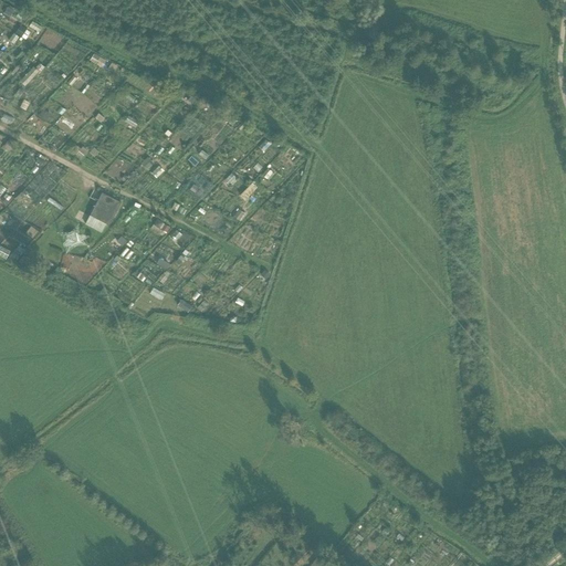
[(8,8),(4,13),(10,17),(13,11),(8,8)]
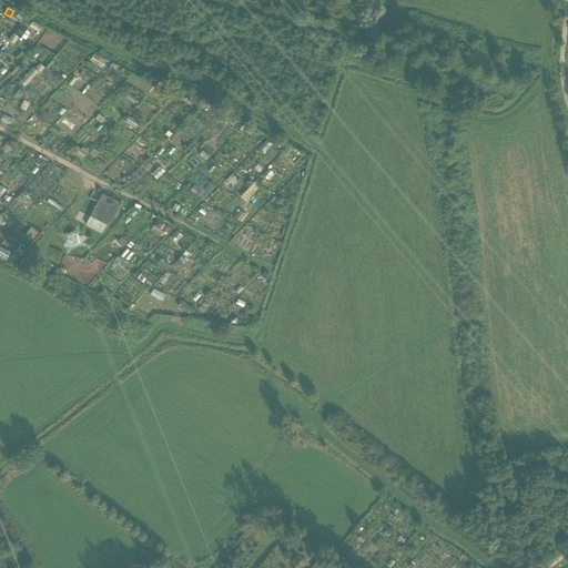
[(41,111),(38,118),(47,122),(50,115),(41,111)]
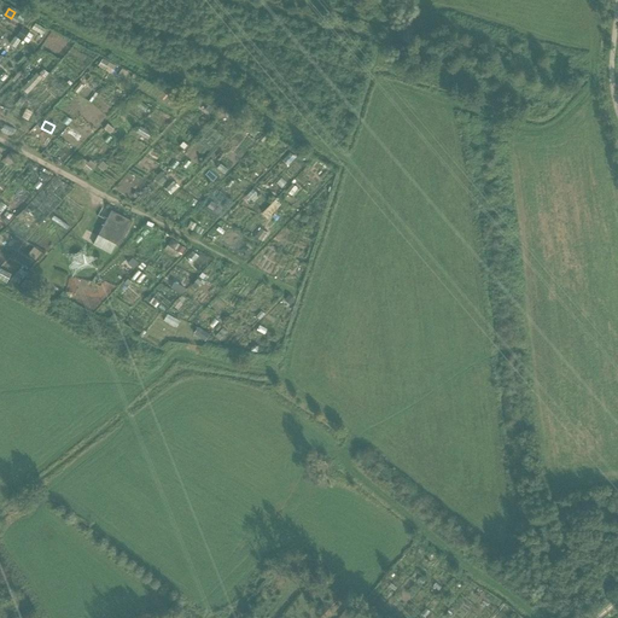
[(89,161),(82,169),(88,174),(95,165),(89,161)]
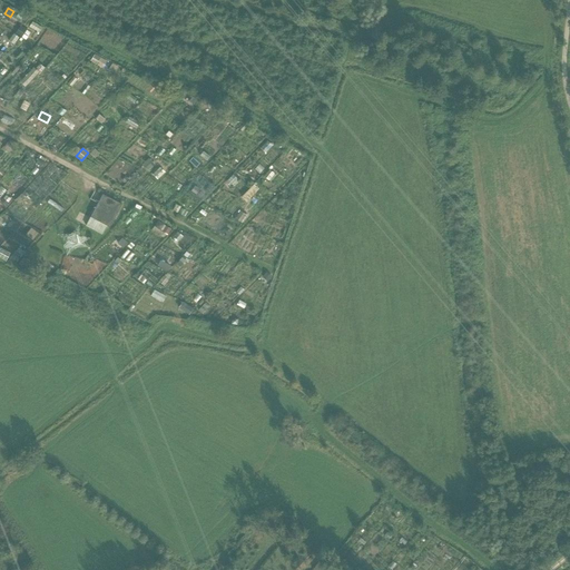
[(94,149),(89,154),(95,158),(99,154),(94,149)]
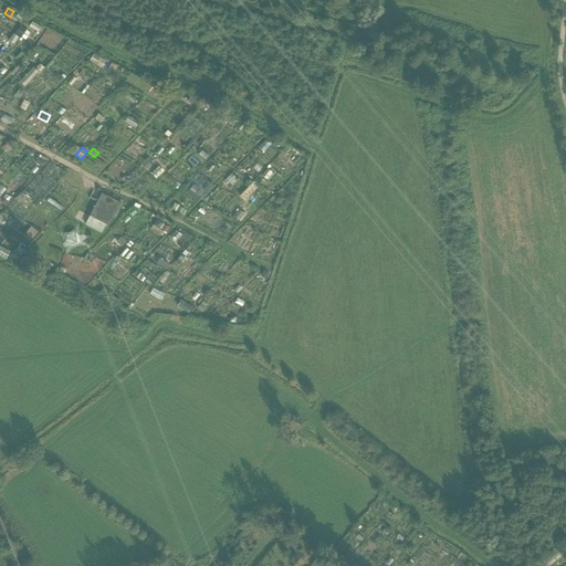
[(147,158),(140,164),(146,170),(153,164),(147,158)]
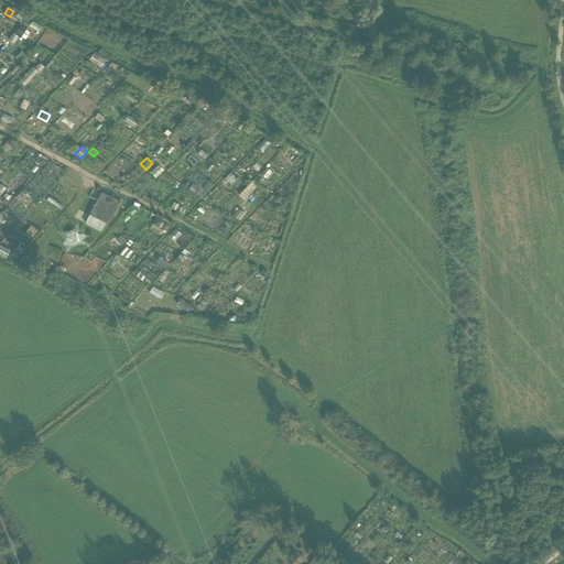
[(89,216),(85,224),(100,232),(105,224),(108,226),(120,203),(116,201),(112,208),(98,201),(89,216)]
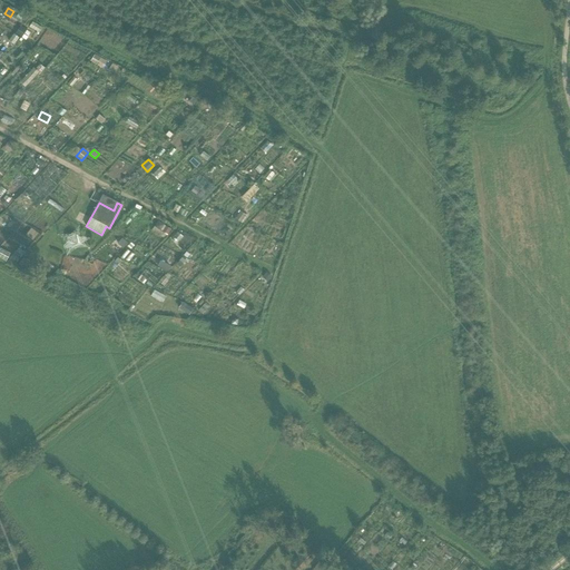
[(157,222),(154,226),(167,235),(170,229),(157,222)]
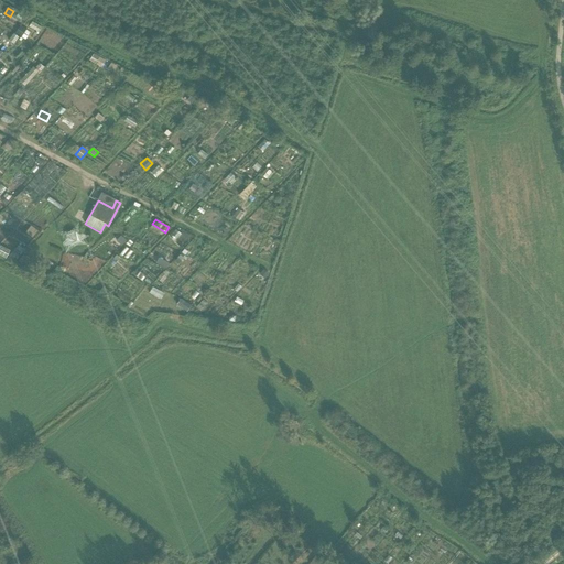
[(120,236),(116,240),(121,246),(126,241),(120,236)]
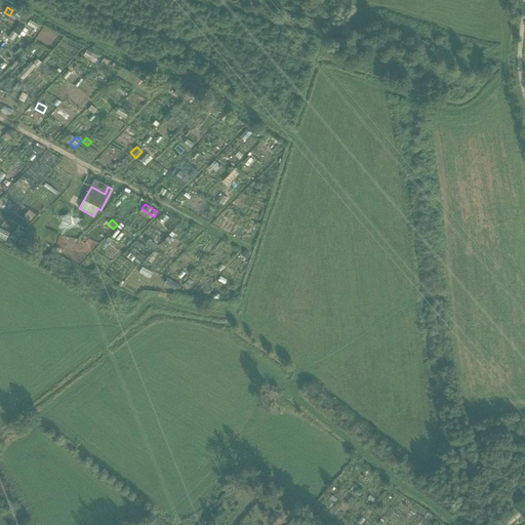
[(22,237),(16,243),(22,247),(27,241),(22,237)]
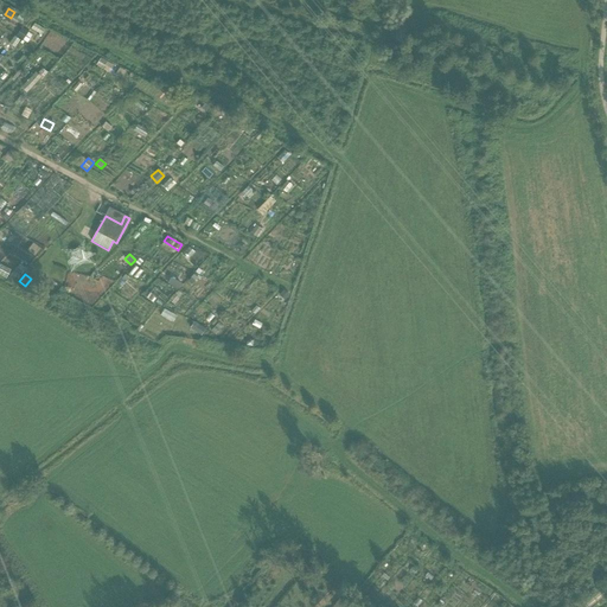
[(171,278),(167,283),(178,289),(180,283),(171,278)]
